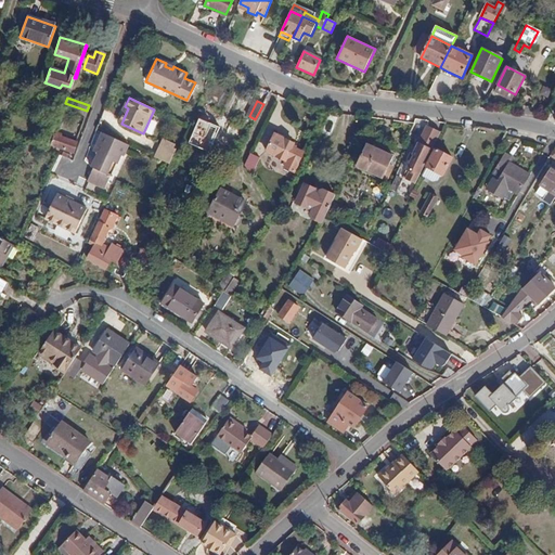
[(64,108),(86,116),(87,111),(65,103),(64,108)]
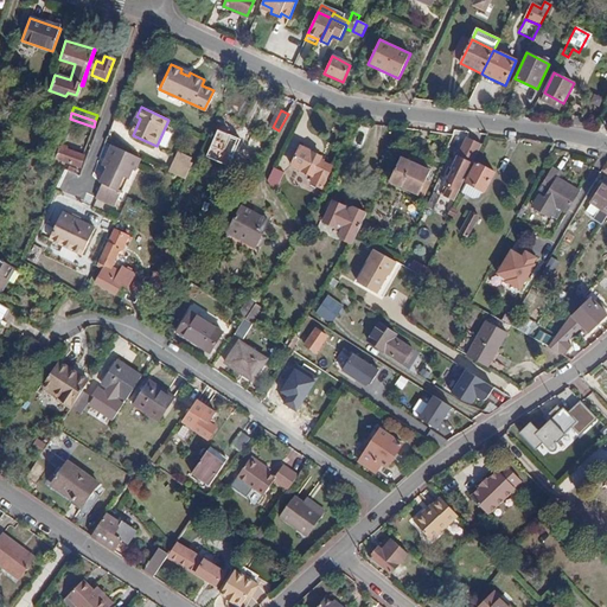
[(218,129),(205,157),(229,167),(234,157),(224,152),(231,135),(218,129)]
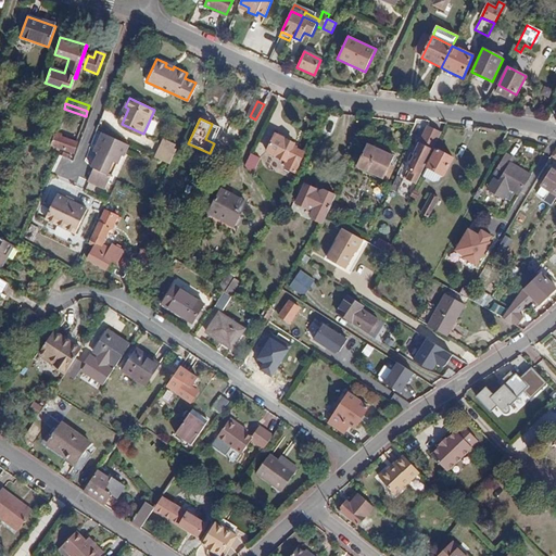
[(416,184),(432,149),(441,133),(428,126),(420,143),(417,148),(420,152),(419,154),(414,155),(415,155),(404,178),(416,184)]
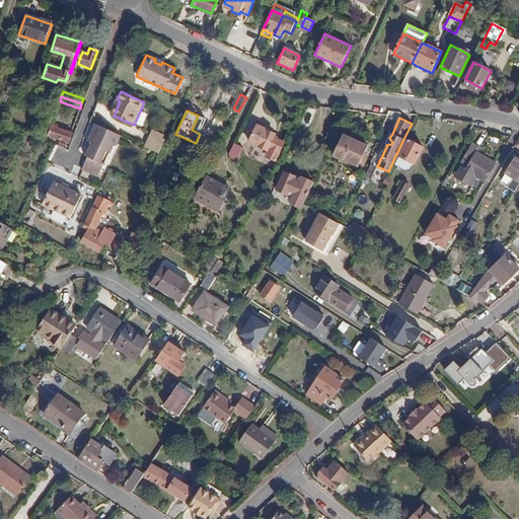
[(72,133),(52,126),(48,136),(68,143),(72,133)]
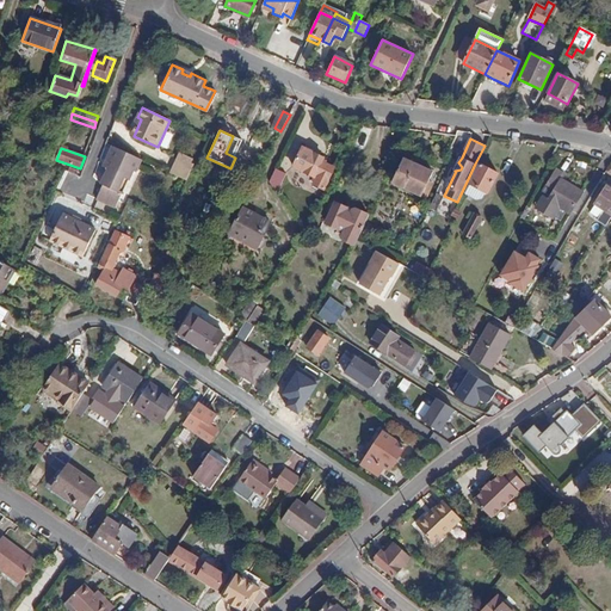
[(135,173),(141,161),(113,148),(107,160),(110,161),(106,170),(107,171),(103,185),(104,186),(97,201),(119,211),(125,196),(124,193),(133,172),(135,173)]
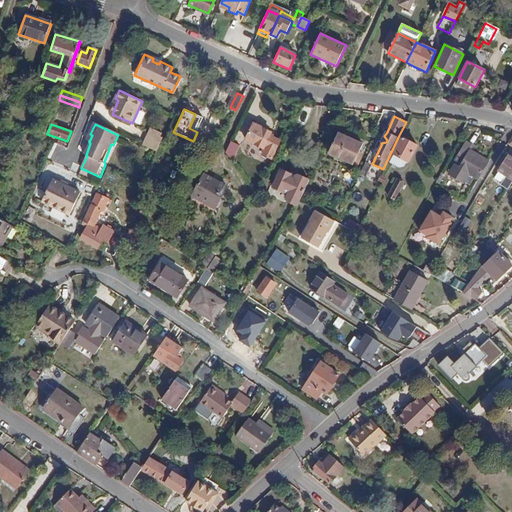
[(270,136),(271,132),(253,124),(245,140),(264,150),(262,154),(271,159),(280,141),(270,136)]
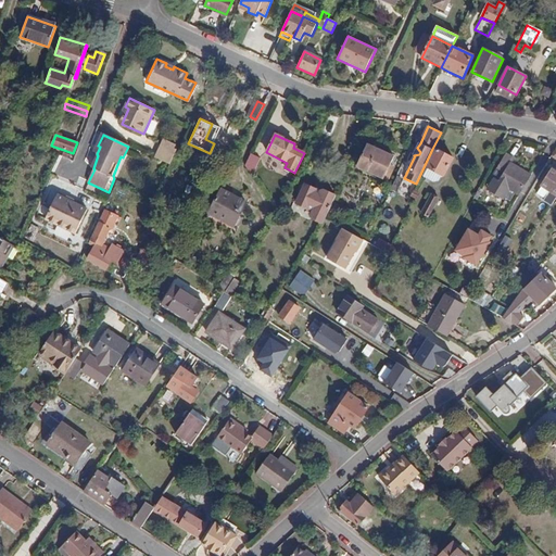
[(169,165),(175,153),(176,151),(174,150),(174,148),(163,142),(155,159),(169,165)]
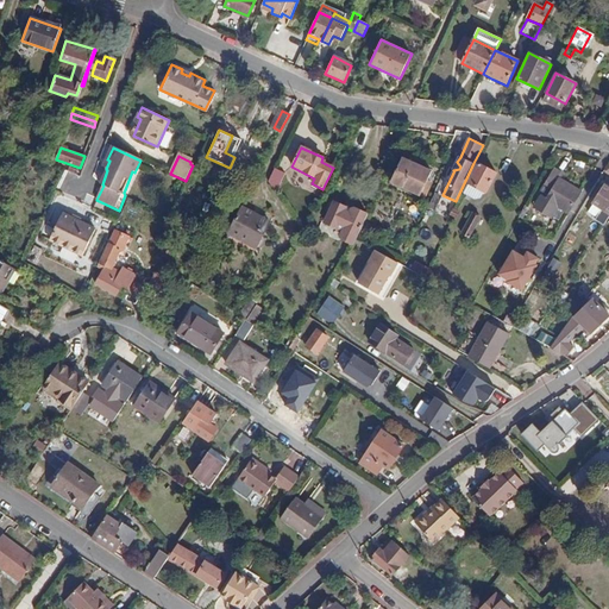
[(402,158),(390,183),(420,198),(427,181),(432,171),(402,158)]
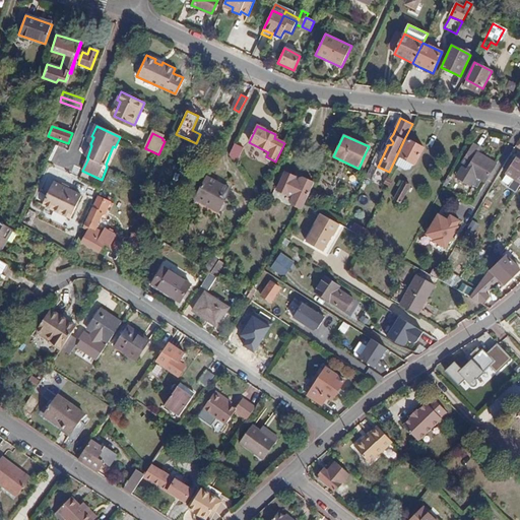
[(408,140),(398,156),(414,166),(424,148),(408,140)]
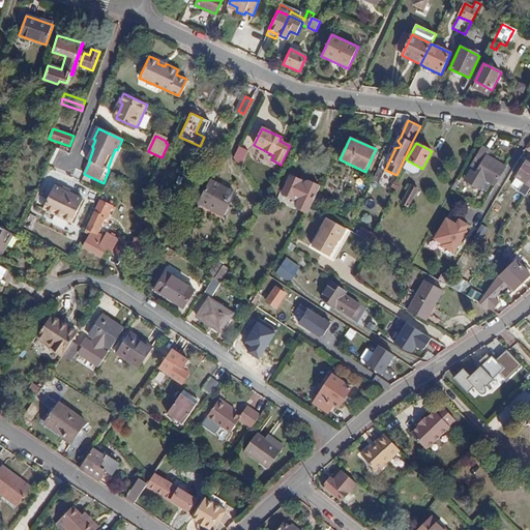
[(237,164),(244,150),(239,147),(233,158),(237,164)]
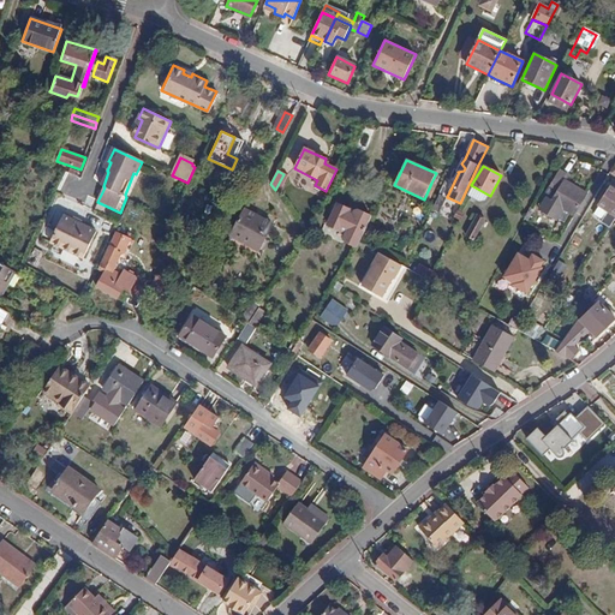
[(551,203),(560,208),(572,185),(566,180),(568,175),(560,171),(550,186),(557,191),(551,203)]
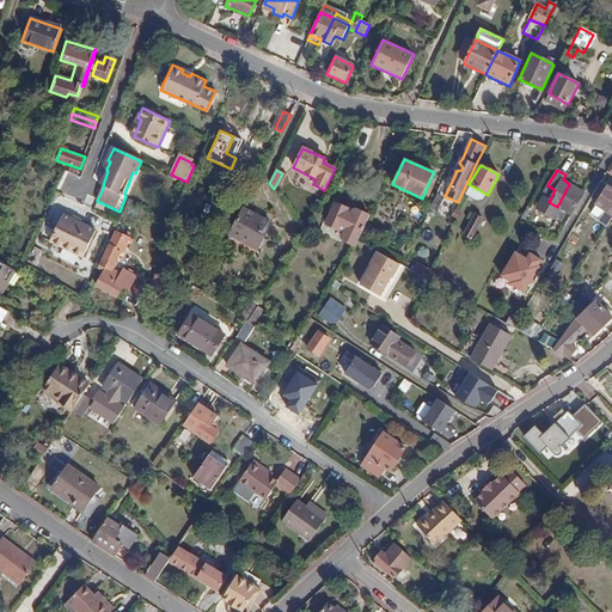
[(427,199),(433,183),(429,182),(422,199),(427,199)]
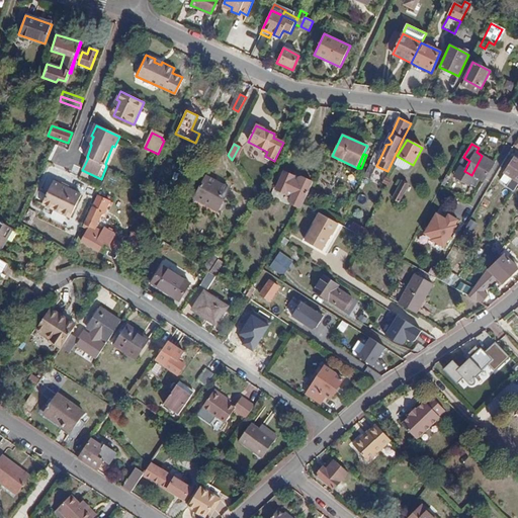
[(483,181),(494,163),(482,156),(471,175),(483,181)]
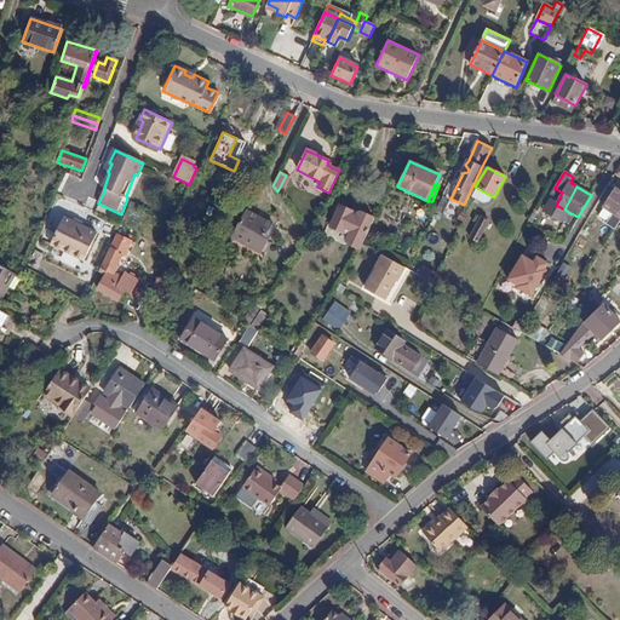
[(556,205),(562,193),(555,188),(547,200),(556,205)]
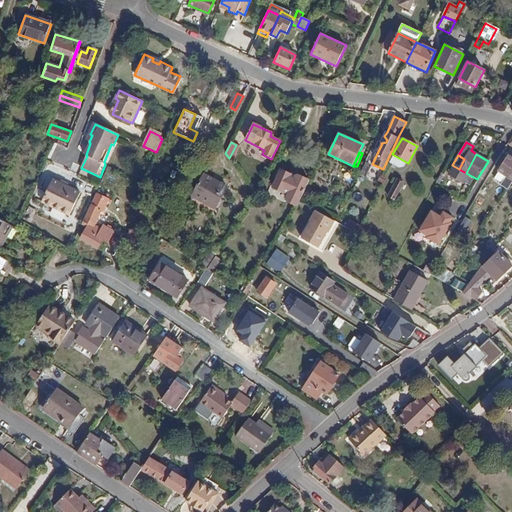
[(505,176),(511,180),(511,158),(508,156),(498,172),(505,176)]
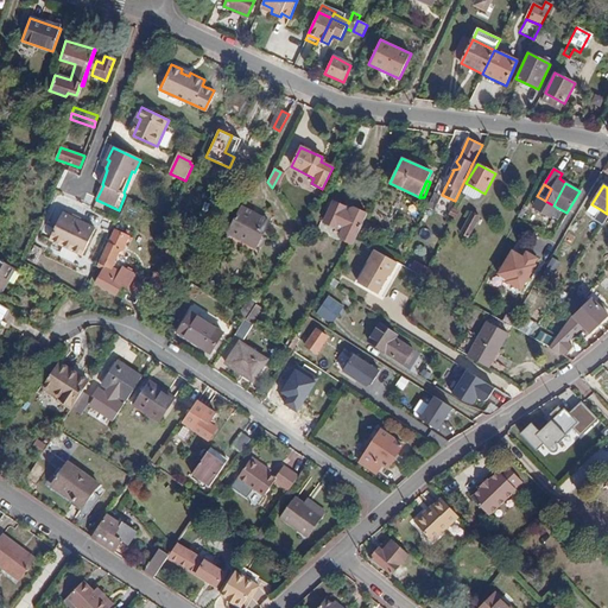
[(353,246),(355,239),(366,215),(352,209),(349,209),(348,211),(331,203),(322,223),(341,232),(339,235),(341,240),(353,246)]
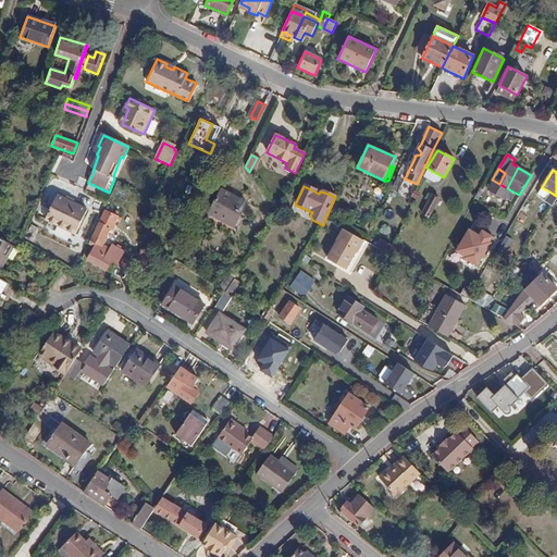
[(544,200),(549,192),(542,187),(536,195),(544,200)]
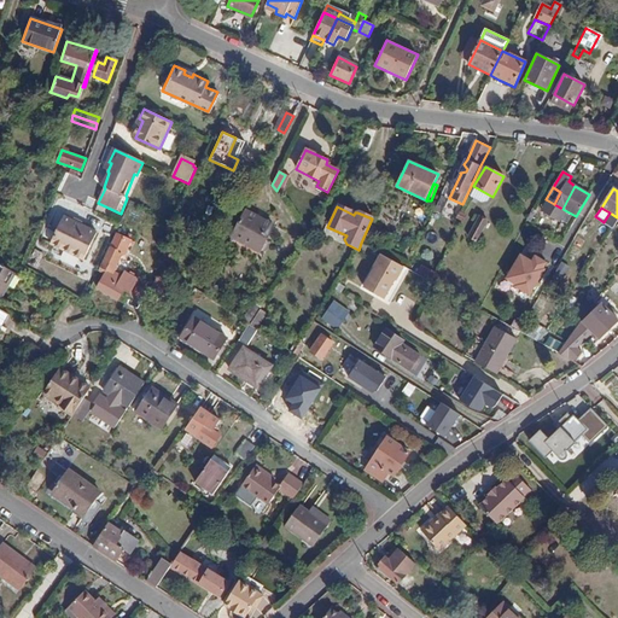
[(245,211),(231,238),(260,252),(274,227),(245,211)]
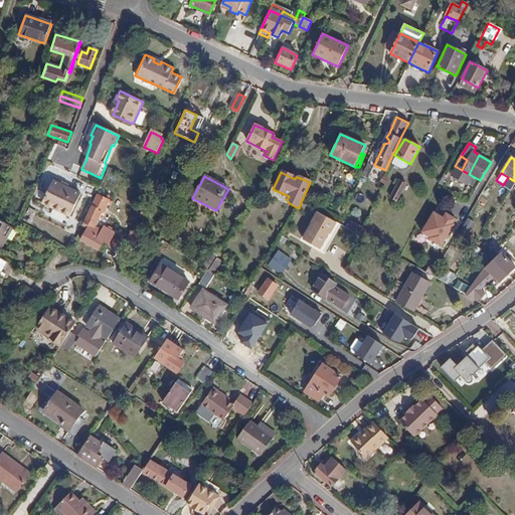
[(503,185),(503,187),(510,191),(514,183),(514,181),(508,177),(503,185)]
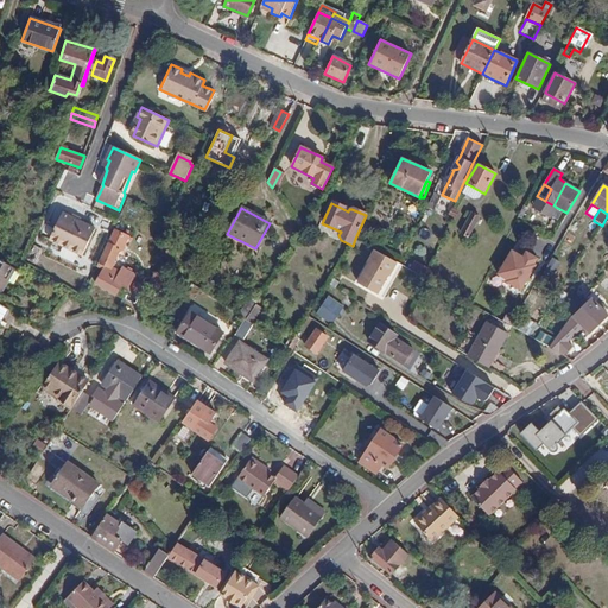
[(472,213),(460,233),(468,238),(480,217),(472,213)]
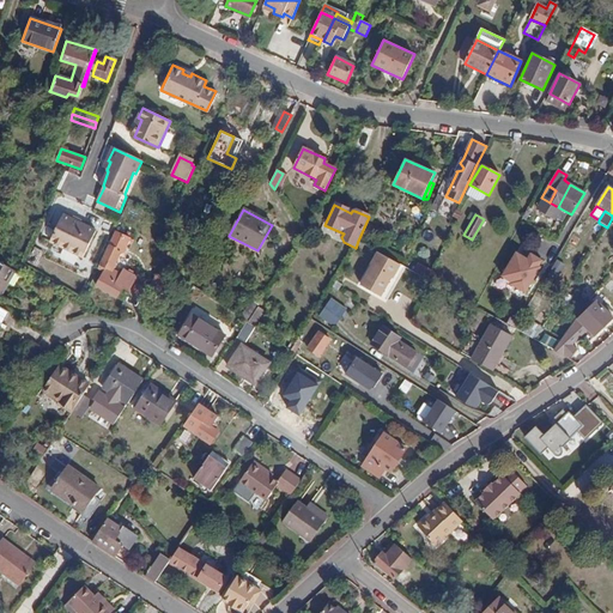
[(62,216),(50,243),(83,259),(96,231),(62,216)]
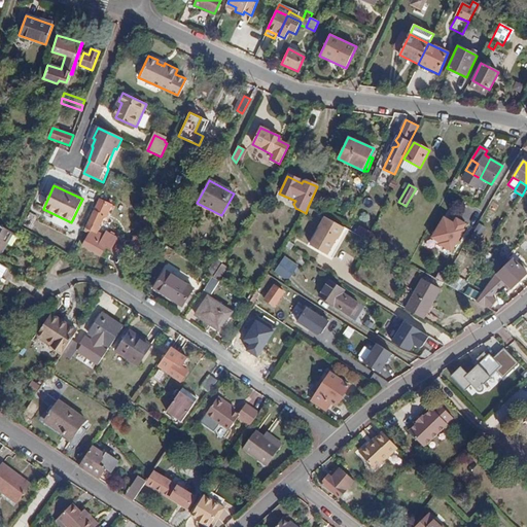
[(104,215),(94,210),(84,231),(90,234),(89,237),(105,247),(110,250),(116,240),(104,232),(103,236),(96,232),(104,215)]
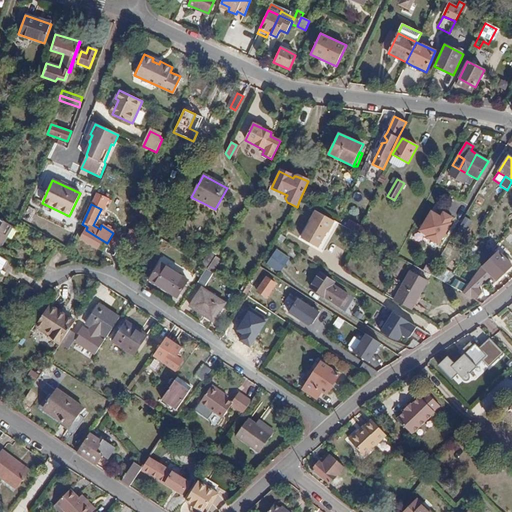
[(334,222),(315,210),(309,221),(310,222),(301,238),(319,248),(327,232),(328,233),(334,222)]
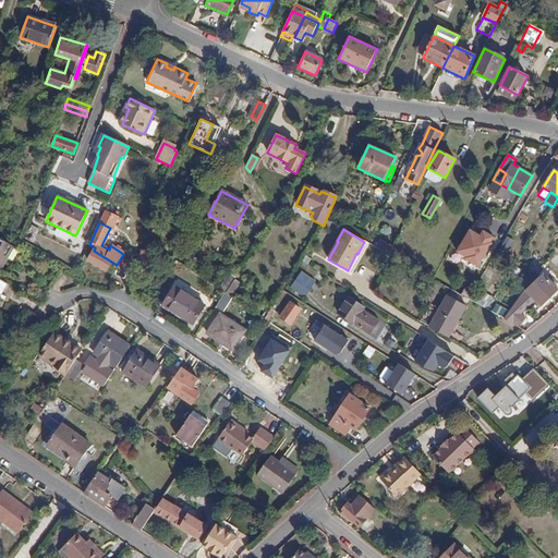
[(480,235),(471,230),(458,252),(466,257),(465,259),(480,268),(494,244),(493,243),(496,238),(484,230),(480,235)]
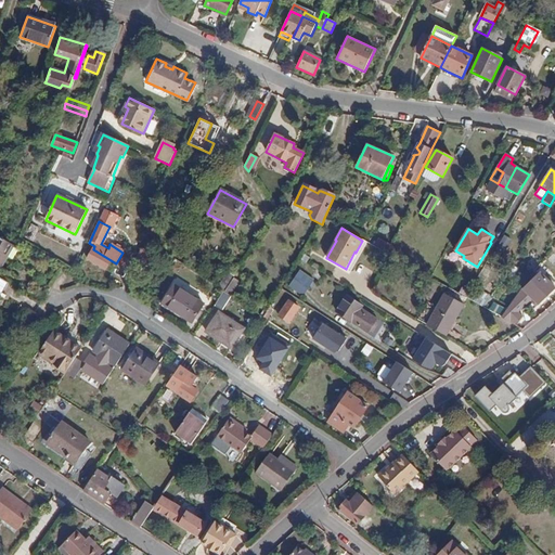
[(375,233),(372,240),(386,246),(389,239),(375,233)]
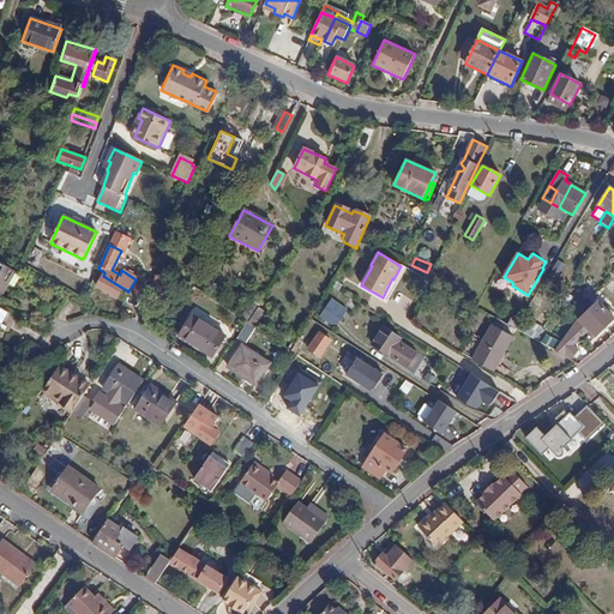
[(0,295),(7,283),(6,282),(13,271),(0,263),(0,295)]
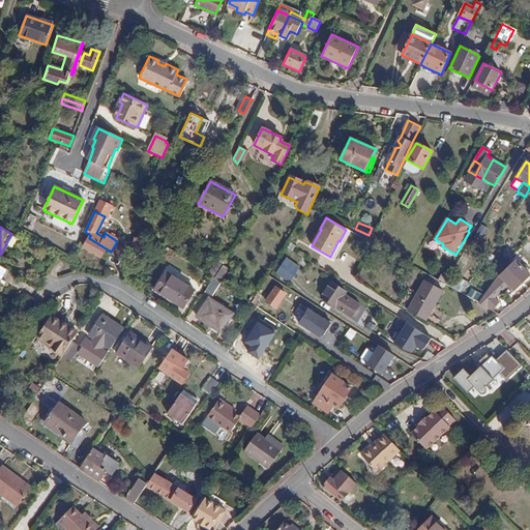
[(66,249),(69,241),(58,237),(55,245),(66,249)]
